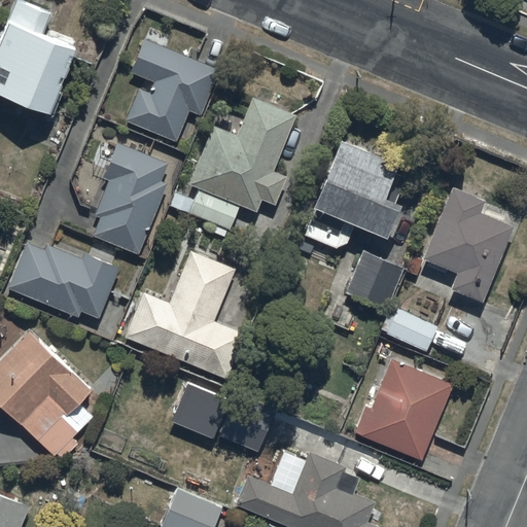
[(50,10),(25,0),(13,0),(1,32),(0,31),(0,89),(49,109),(76,44),(42,31),(50,10)]
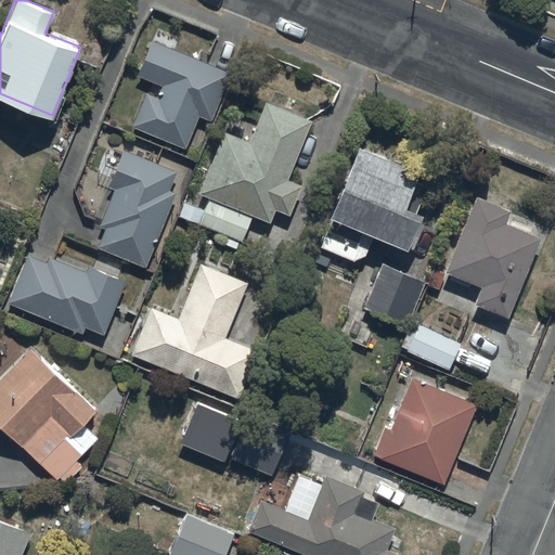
[(231,71),(151,38),(137,74),(163,84),(157,95),(145,91),(131,125),(185,146),(198,114),(211,119),(231,71)]
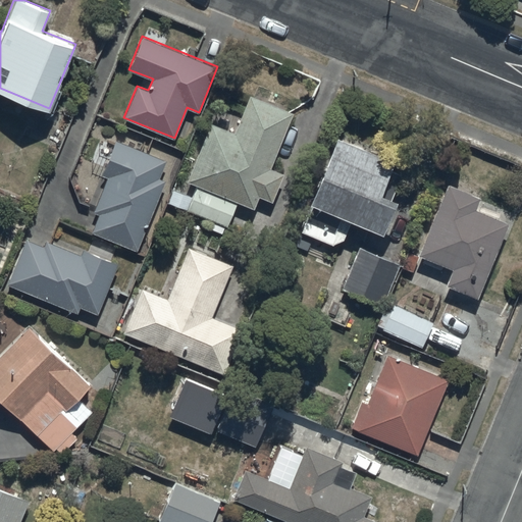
[(293,111),(249,94),(235,132),(210,121),(187,180),(254,207),(259,195),(272,201),(283,172),(270,167),(293,111)]
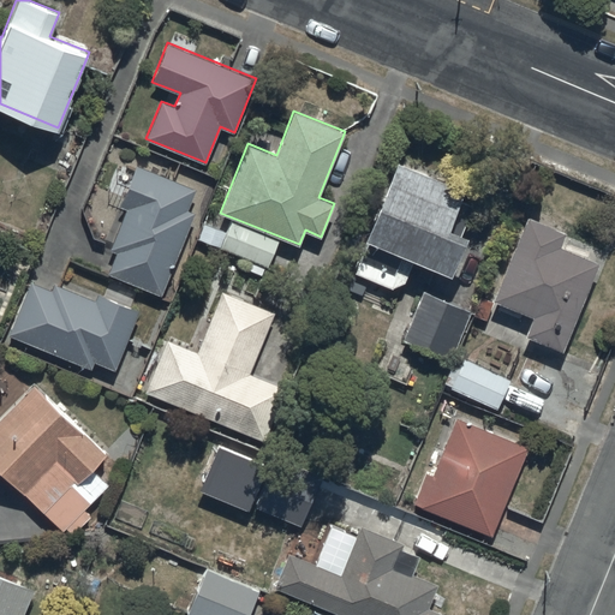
[(464,186),(396,159),(364,237),(451,273),(466,234),(447,226),(464,186)]
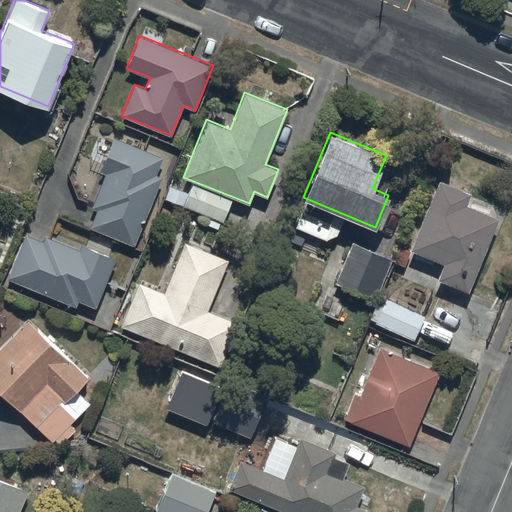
[(97,209),(90,227),(134,245),(162,176),(156,174),(163,156),(113,136),(99,171),(105,173),(92,207),(97,209)]
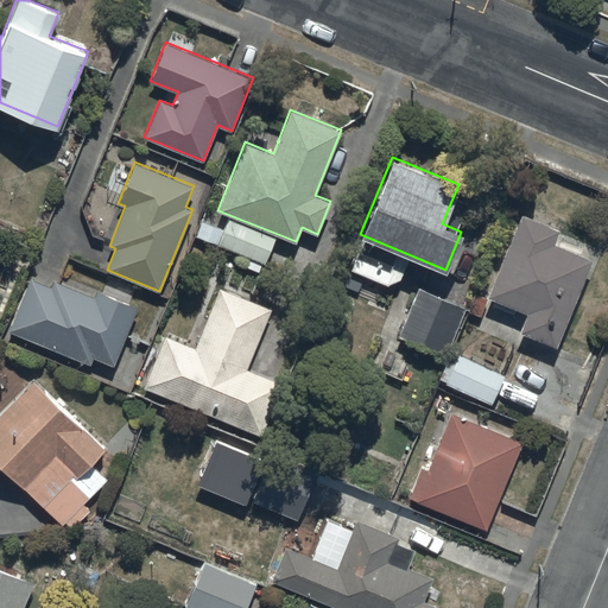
[(559,228),(520,213),(486,296),(526,312),(519,331),(556,347),(591,259),(553,244),(559,228)]
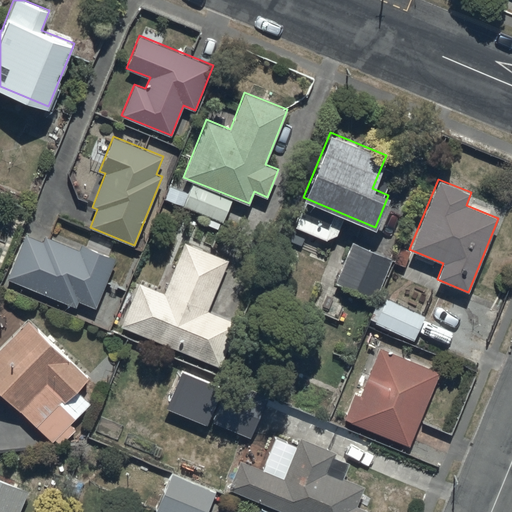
[(184,205),(223,221),(232,198),(193,183),(184,205)]
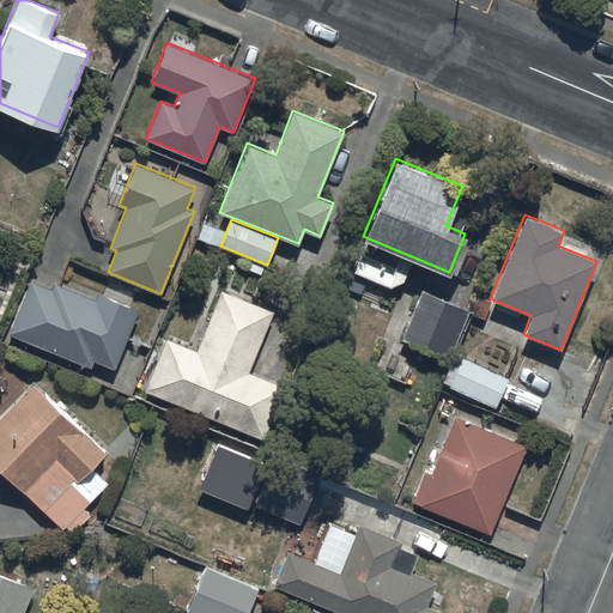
[(224,230),(204,223),(199,237),(219,244),(224,230)]
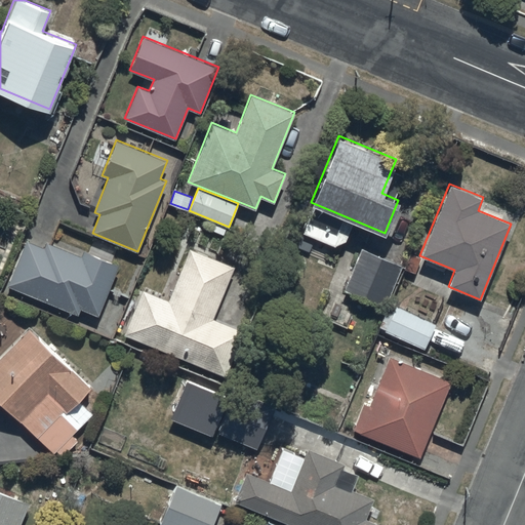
[(27,240),(8,285),(78,314),(80,308),(97,315),(119,265),(83,249),(81,255),(46,241),(44,247),(27,240)]
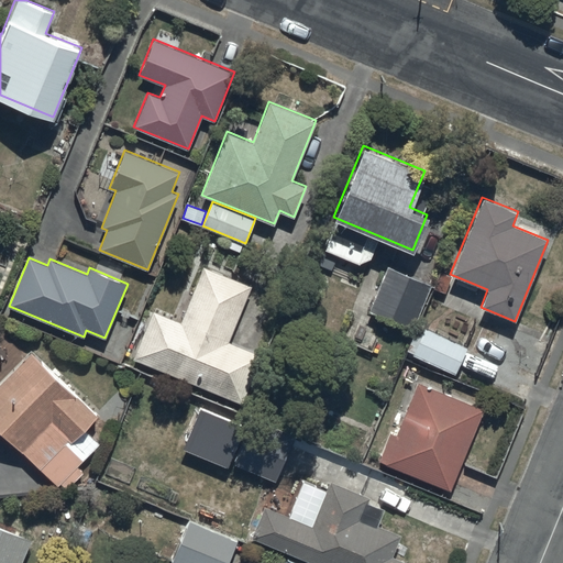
[(252,285),(202,265),(180,321),(153,310),(133,359),(242,403),(262,354),(229,341),(252,285)]
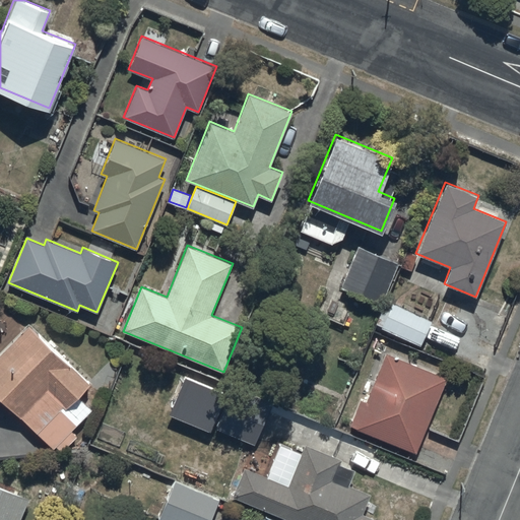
[(398,263),(358,246),(340,287),(381,304),(398,263)]
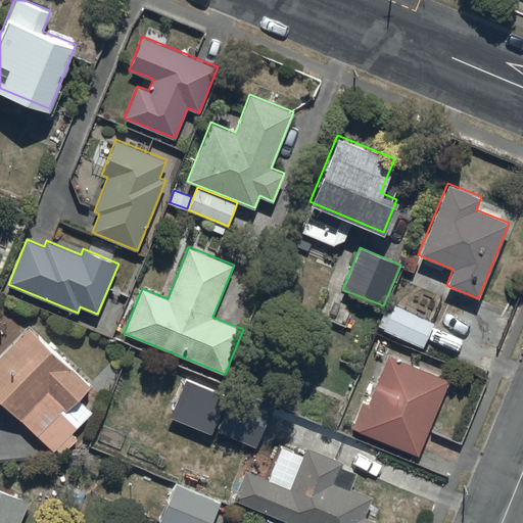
[(434,322),(393,303),(381,329),(423,347),(434,322)]
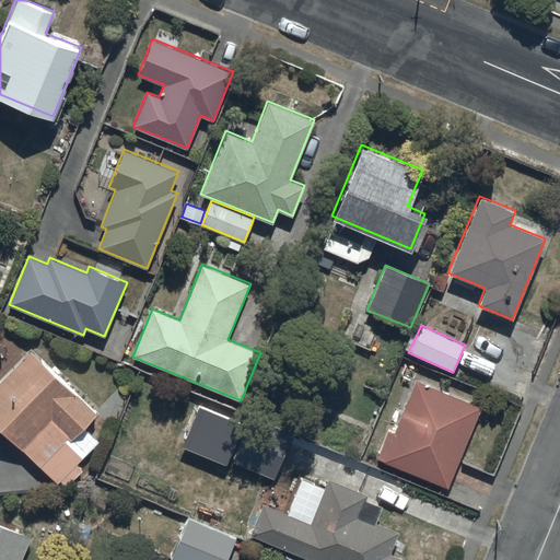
[(32,349),(0,380),(0,426),(2,428),(58,482),(60,480),(67,486),(83,469),(77,464),(100,441),(84,426),(97,412),(32,349)]
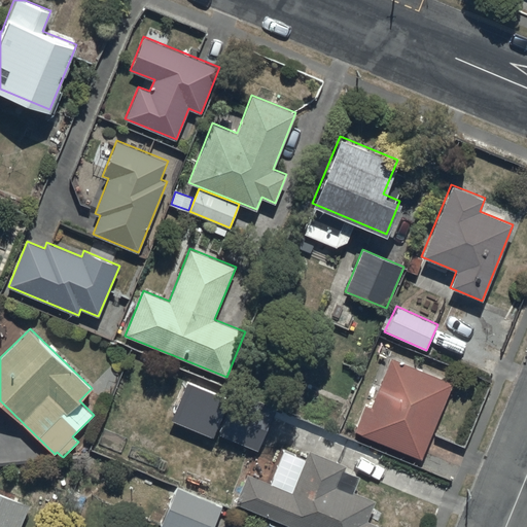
[(365,405),(354,431),(422,458),(454,383),(391,357),(371,408),(365,405)]
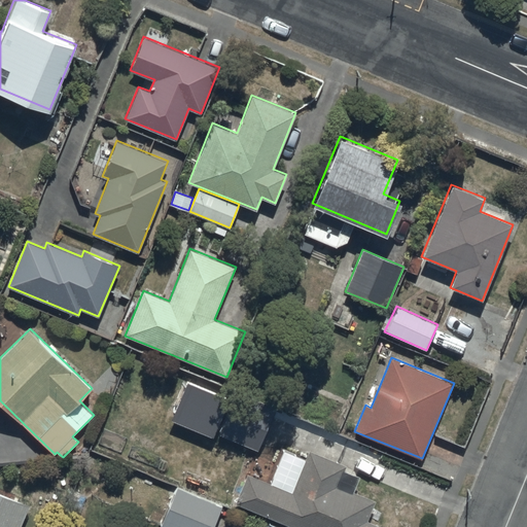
[(187,381),(172,419),(213,436),(230,397),(187,381)]
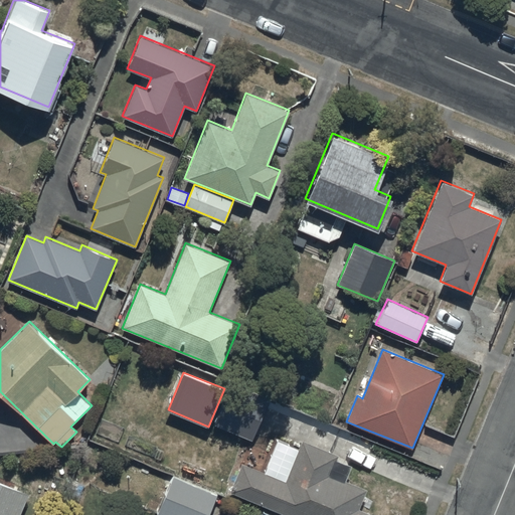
[(230,381),(213,423),(252,440),(270,398),(230,381)]
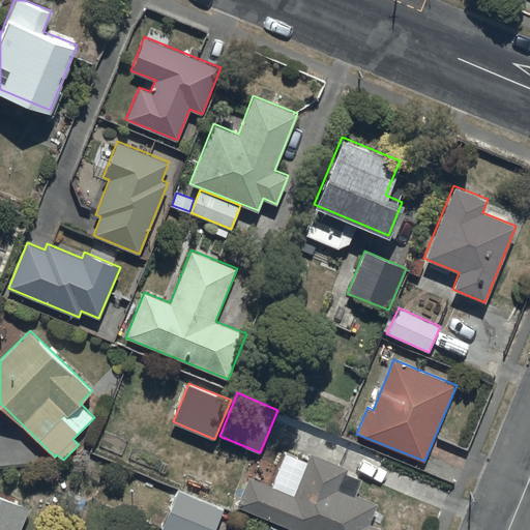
[(348,468),(311,452),(293,494),(248,476),(236,505),(295,529),(385,529),(386,529),(370,523),(378,503),(356,494),(362,479),(346,472),(348,468)]
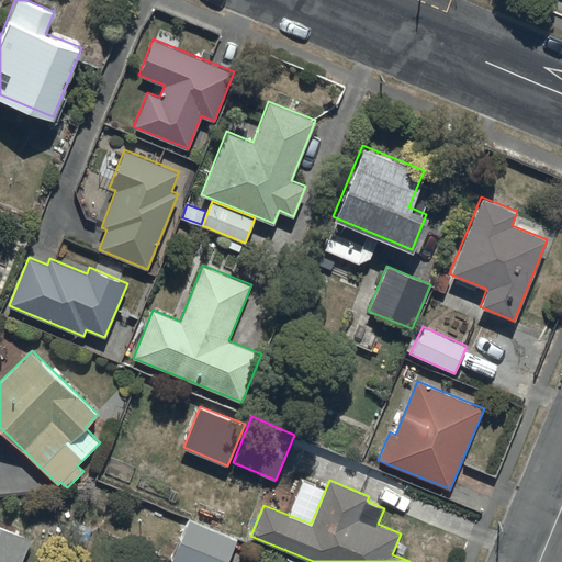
[(226,561),(237,538),(190,518),(170,561),(226,561)]
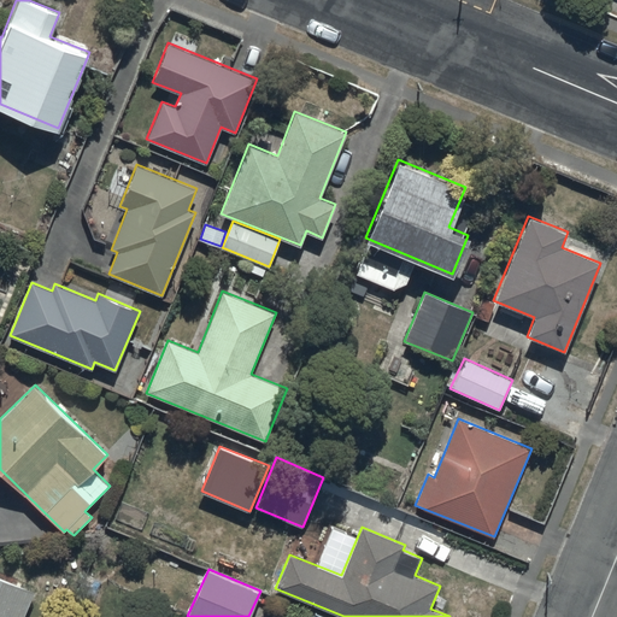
[(0,616),(23,616),(34,591),(0,576),(0,616)]
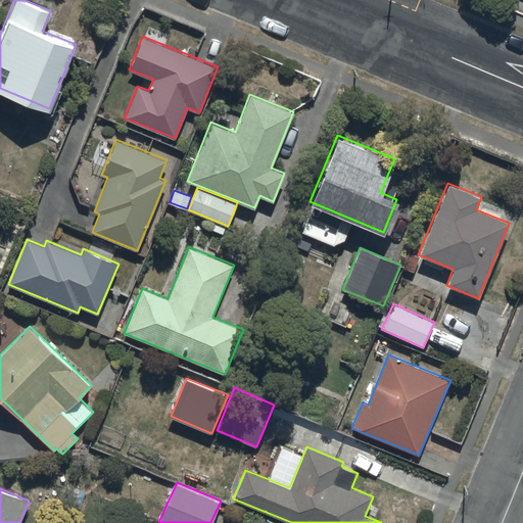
All buildings are outlined.
